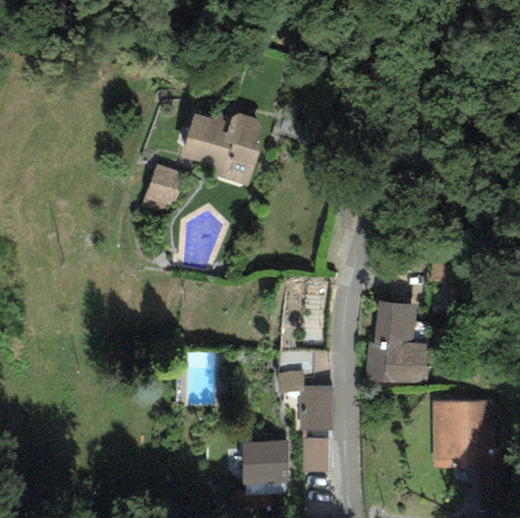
[(190,112),(180,157),(214,165),(217,179),(248,189),(269,122),(232,111),(224,119),(190,112)]
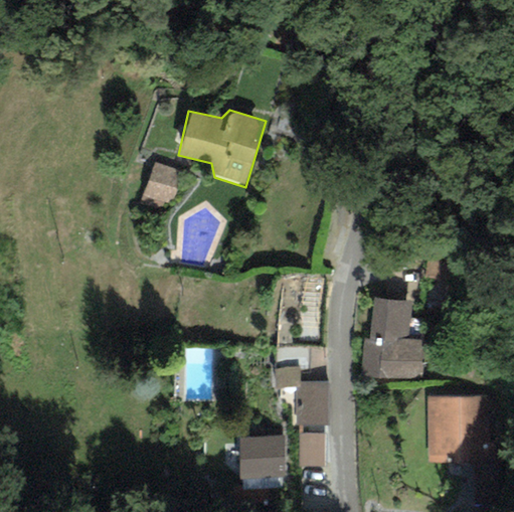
[(150,161),(135,212),(168,221),(183,170),(150,161)]
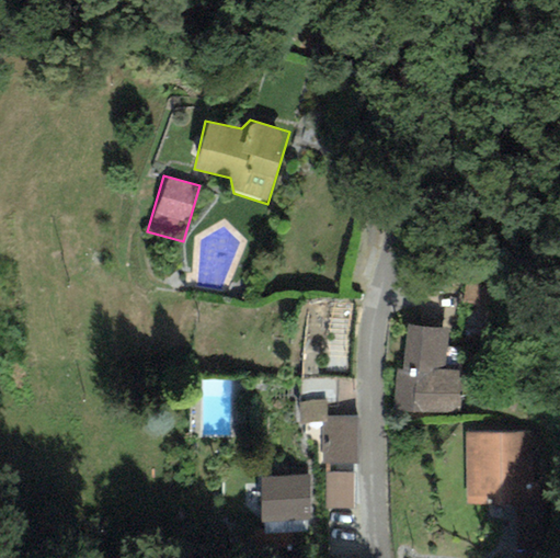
[(445,334),(410,329),(398,407),(461,417),(468,373),(440,369),(445,334)]
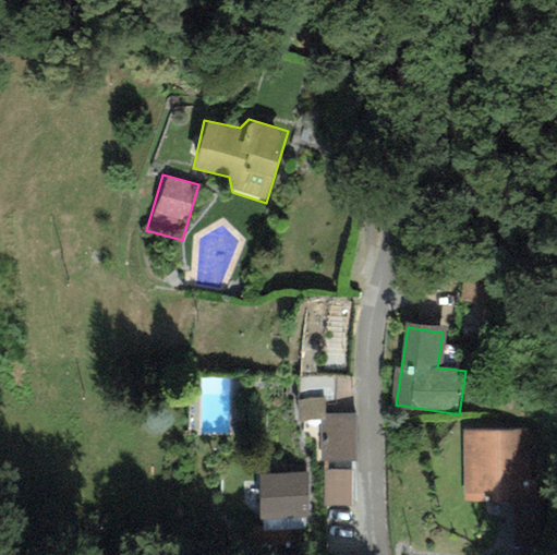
[(303,379),(301,395),(324,397),(326,383),(303,379)]
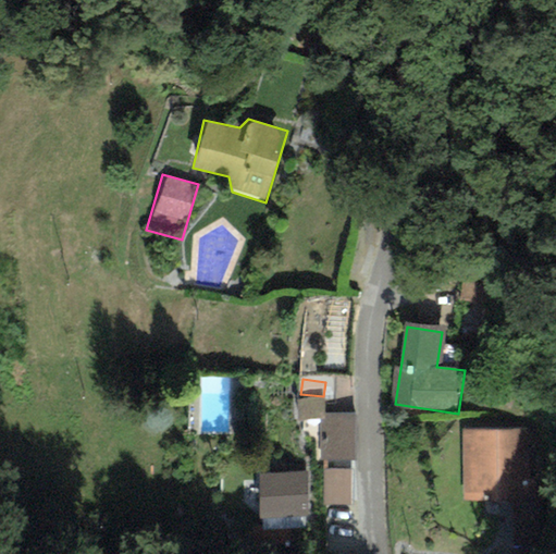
[(355,415),(318,416),(319,462),(356,460),(355,415)]
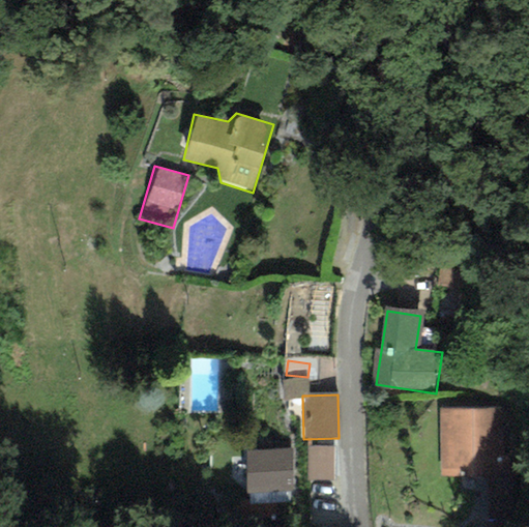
[(506,406),(440,406),(440,475),(506,476),(506,406)]
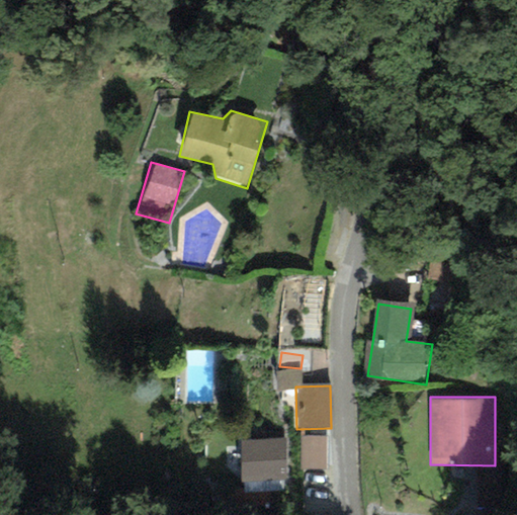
[(325,438),(299,439),(299,471),(325,471),(325,438)]
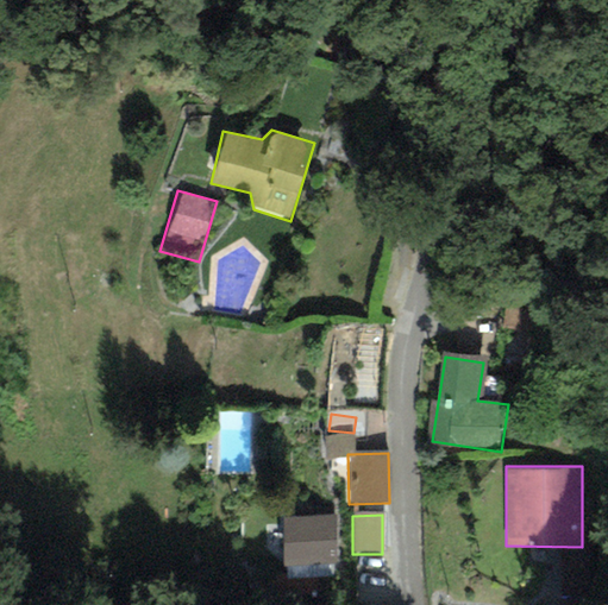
[(336,518),(276,521),(279,583),(338,580),(336,518)]
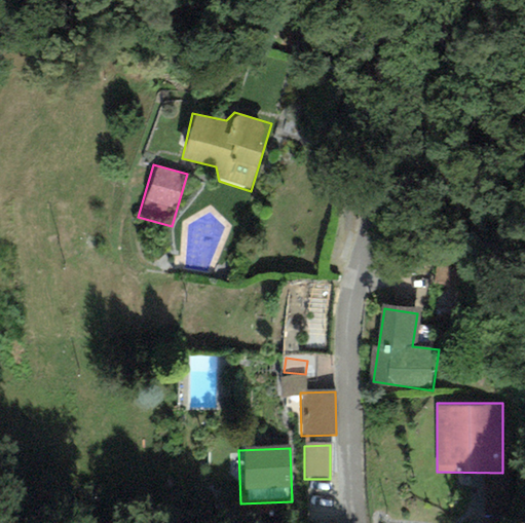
All buildings are outlined.
